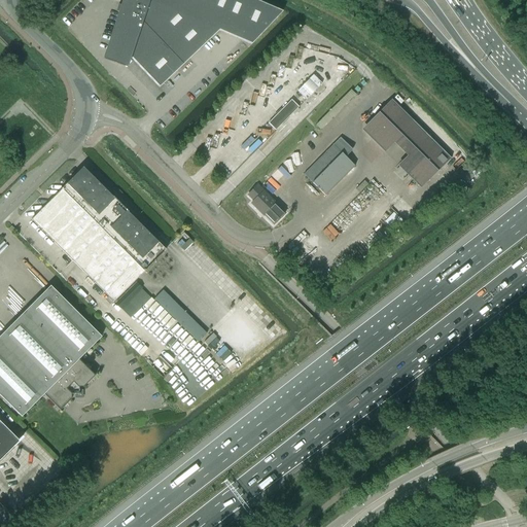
[(284,12),(255,0),(125,0),(109,48),(131,56),(161,88),(220,31),(252,45),(284,12)]
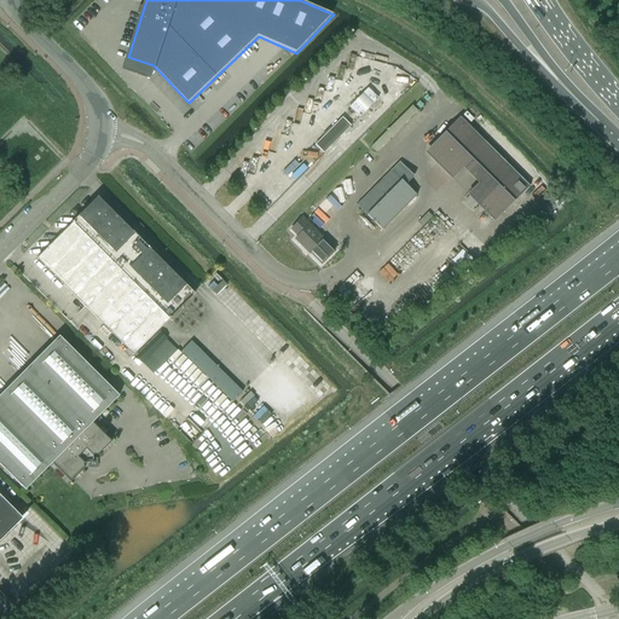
[(348,106),(359,117),(377,98),(368,88),(348,106)]
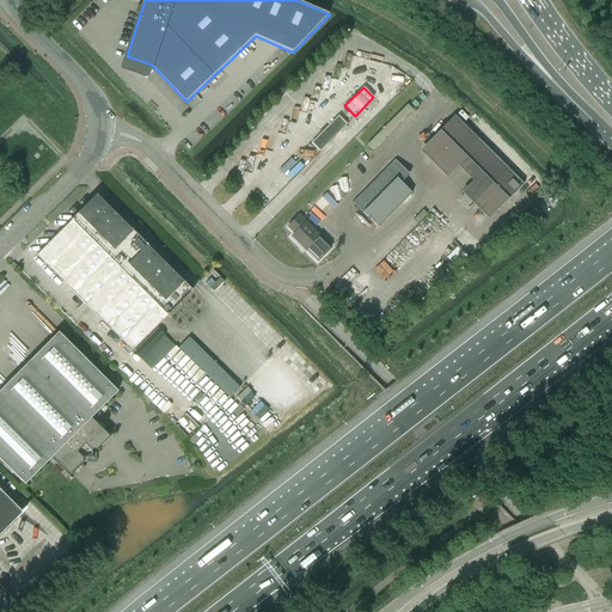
[(432,139),(500,207),(525,183),(456,115),(432,139)]
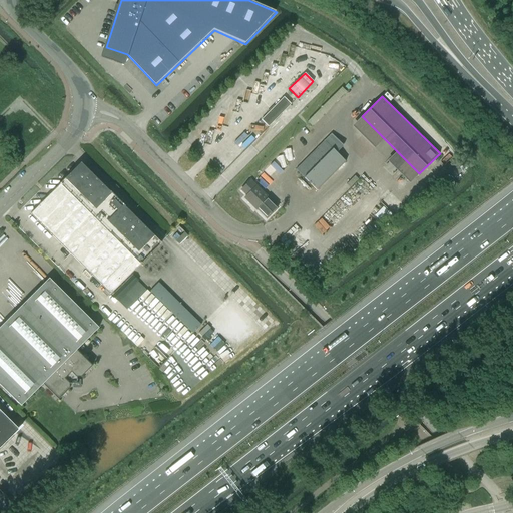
[(261,120),(268,127),(291,104),(284,97),(261,120)]
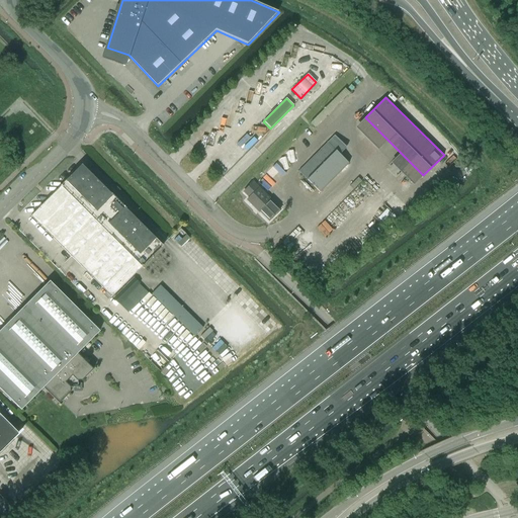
[(348,164),(339,154),(346,148),(334,136),(298,171),(320,192),(348,164)]
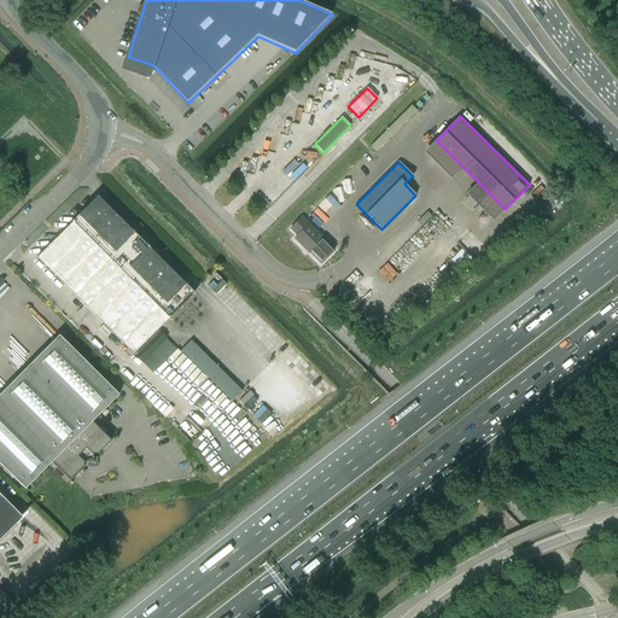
[(36,258),(73,295),(133,355),(194,293),(98,197),(36,258)]
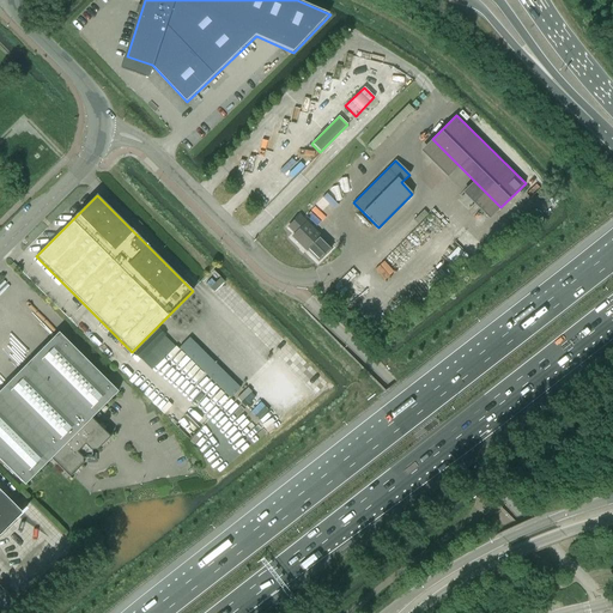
[(534,213),(529,208),(509,229),(514,235),(534,213)]
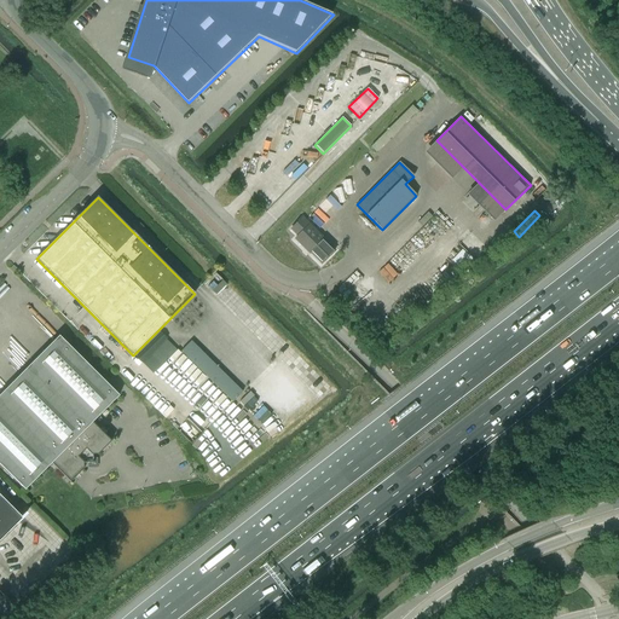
[(295,239),(310,254),(311,254),(322,264),(335,250),(302,219),(291,230),(299,237),(295,239)]
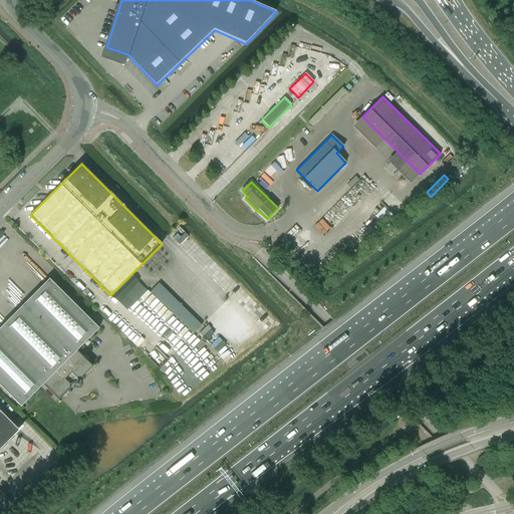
[(0,327),(0,386),(21,407),(43,384),(58,401),(92,366),(76,350),(98,328),(49,279),(0,327)]
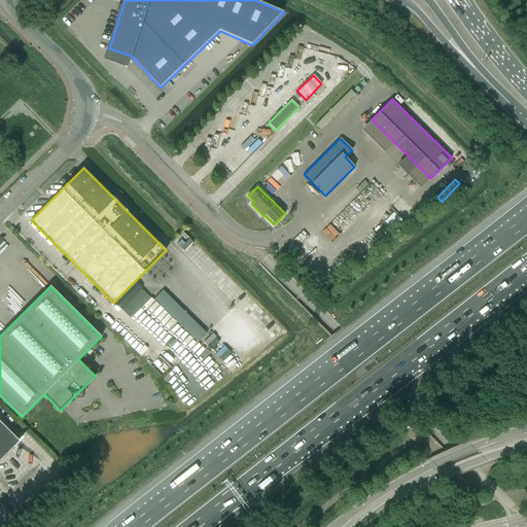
[(0,460),(20,442),(0,422),(0,460)]
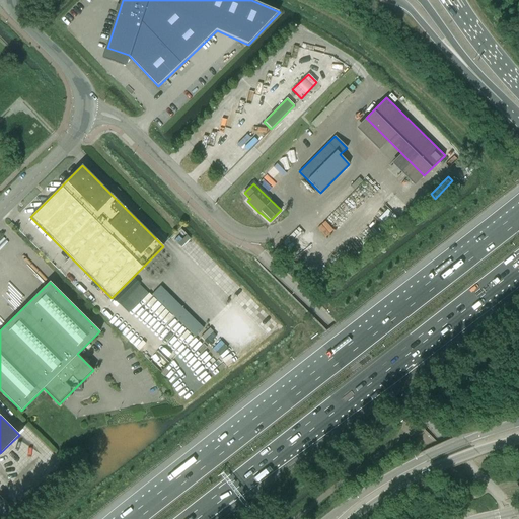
[(420,514),(431,509),(429,503),(417,508),(420,514)]
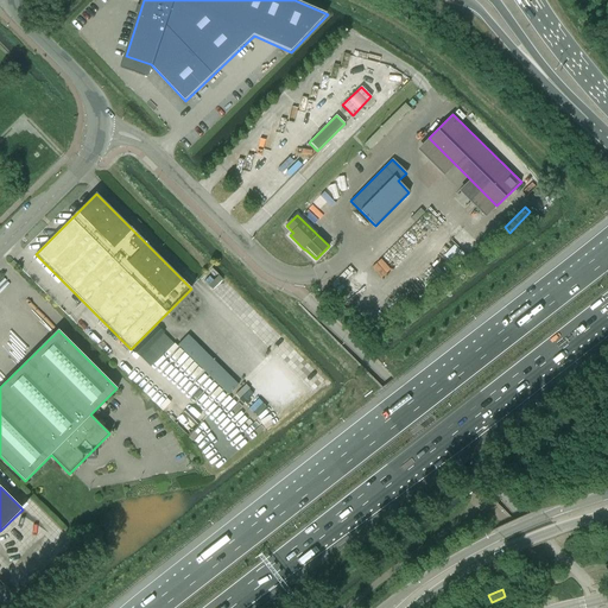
[(476,602),(479,607),(488,603),(485,597),(476,602)]
